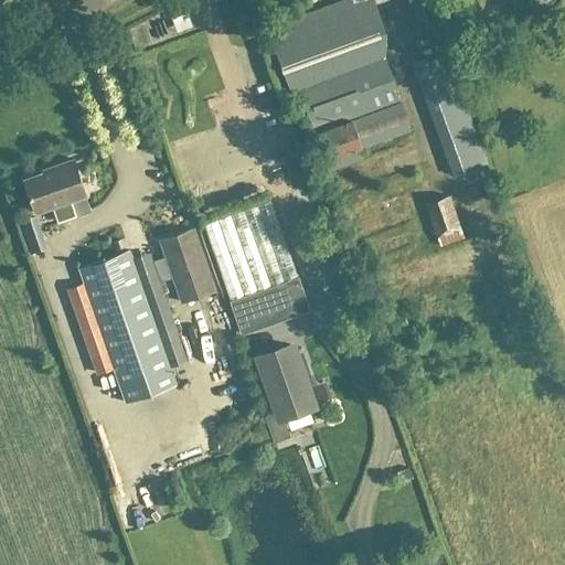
[(361,151),(361,149),(409,131),(375,38),(383,34),(370,0),(349,0),(266,30),(289,93),(297,91),(313,135),(312,135),(323,163),(327,173),(356,162),(355,152),(361,151)]
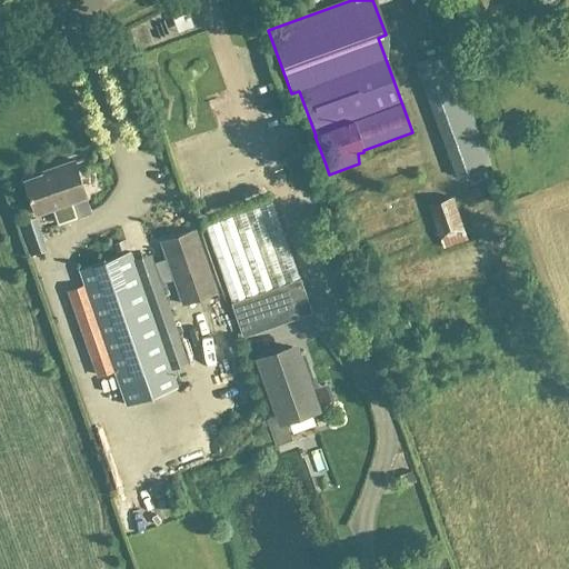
[(429,0),(412,0),(422,26),(438,20),(429,0)]
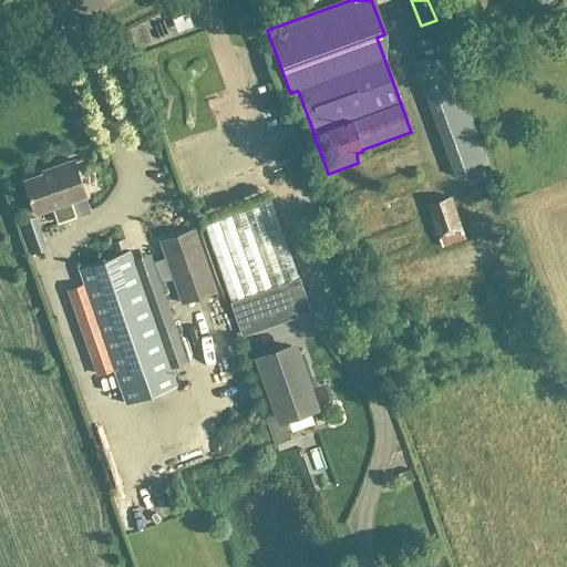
[(412,64),(454,179),(486,167),(444,52),(412,64)]
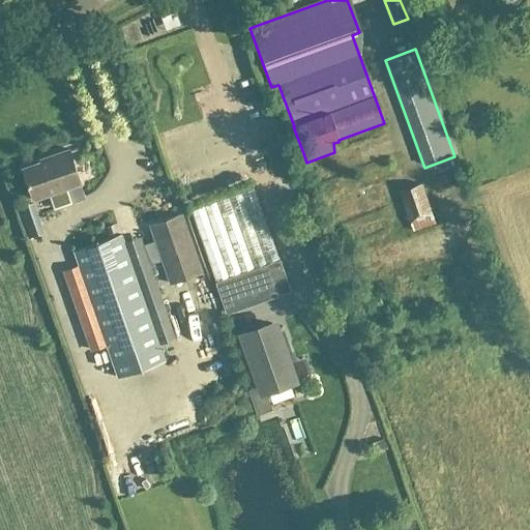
[(49,160),(21,171),(32,202),(79,185),(66,151),(48,158),(49,160)]
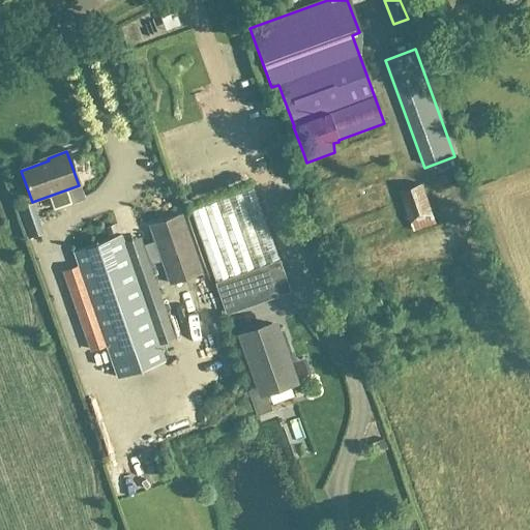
[(335,178),(378,166),(375,154),(360,158),(358,151),(330,159),(335,178)]
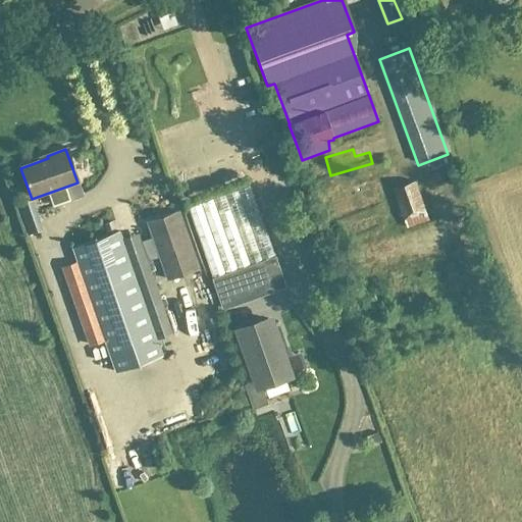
[(402,222),(403,221),(405,229),(428,222),(425,214),(414,181),(390,190),(402,222)]
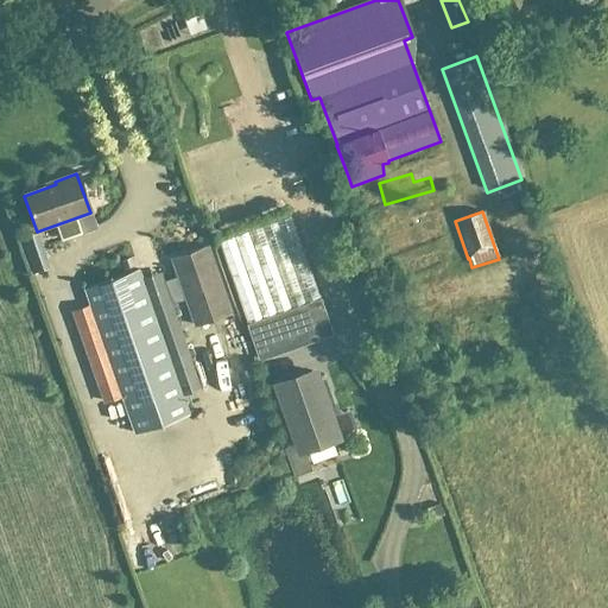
[(290,217),(258,229),(217,244),(246,324),(318,299),(290,217)]
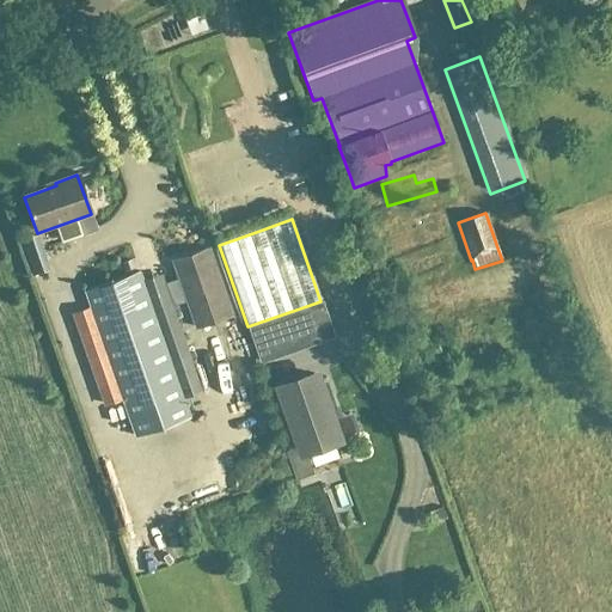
[(207,249),(171,262),(195,329),(231,316),(207,249)]
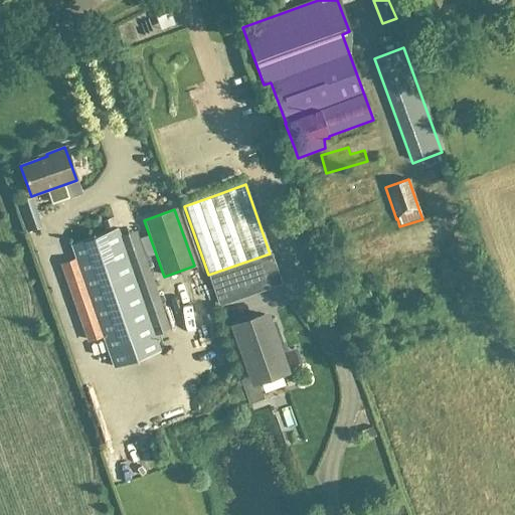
[(116,230),(70,246),(113,368),(158,353),(152,334),(142,305),(117,233),(116,230)]
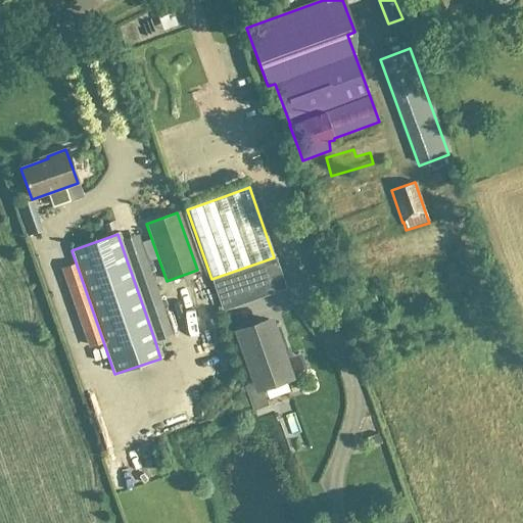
[(263,295),(252,266),(212,280),(223,310),(263,295)]
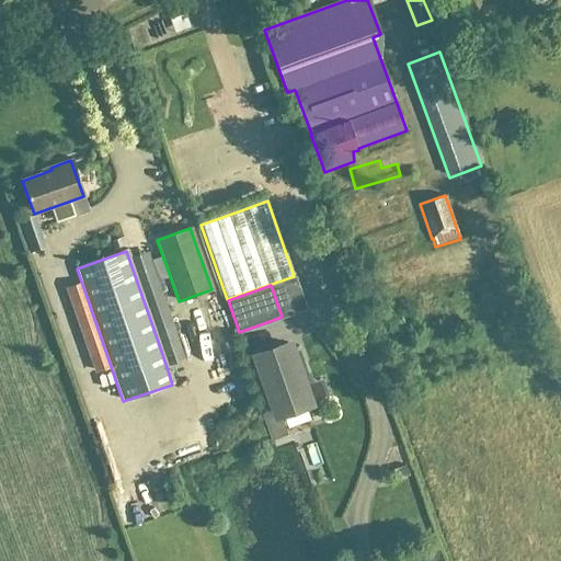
[(288,344),(256,355),(277,413),(282,412),(283,416),(306,408),(305,403),(309,402),(302,385),(310,382),(304,364),(301,365),(297,354),(293,356),(288,344)]
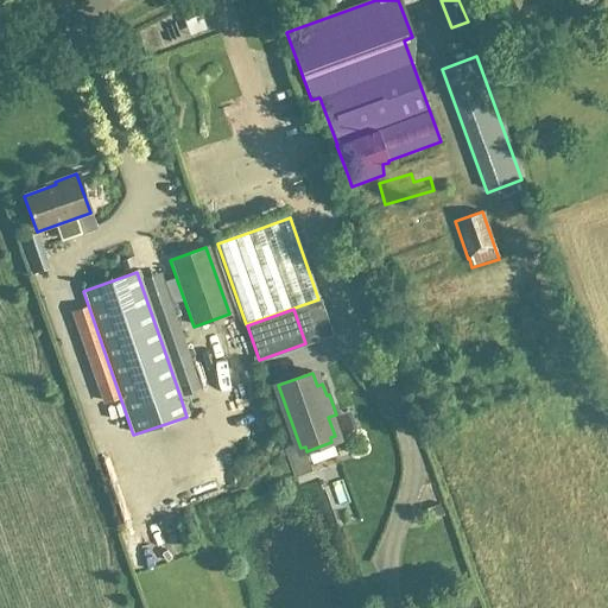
[(442,515),(438,504),(424,508),(428,520),(442,515)]
